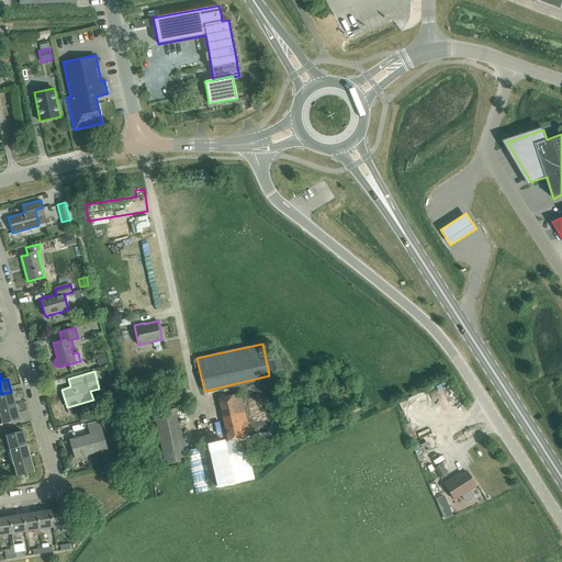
[(11,392),(0,394),(0,408),(14,405),(11,392)]
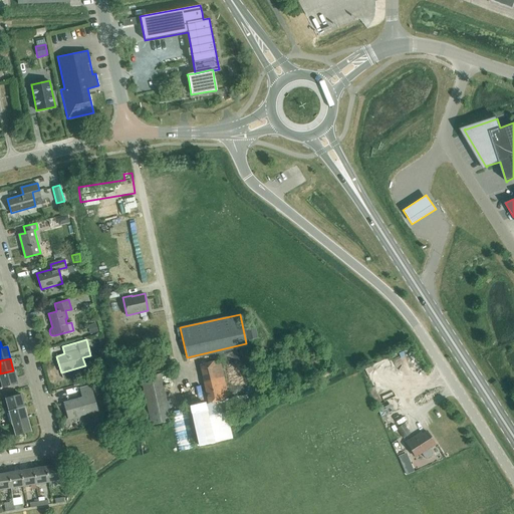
[(247,395),(228,398),(219,359),(200,363),(208,403),(187,407),(189,419),(249,406),(247,395)]
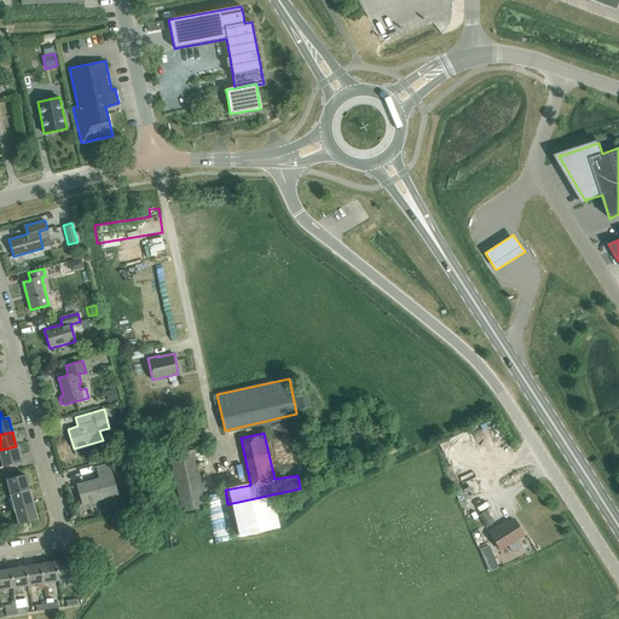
[(447,437),(435,441),(440,453),(453,447),(447,437)]
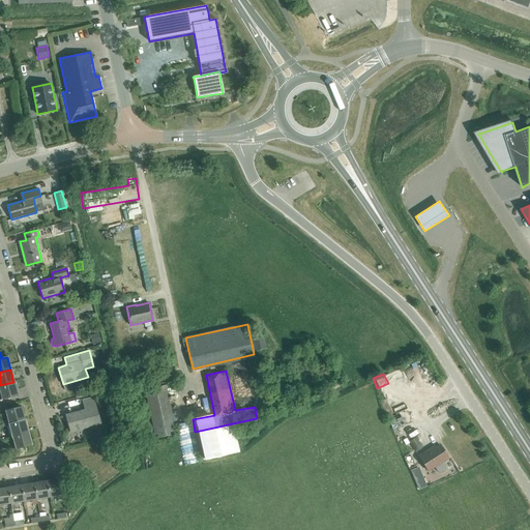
[(13,382),(0,385),(0,391),(2,400),(18,395),(13,382)]
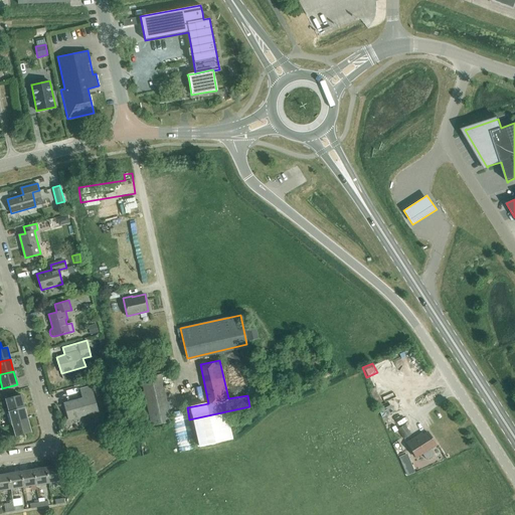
[(163,385),(161,374),(161,373),(141,378),(150,416),(152,425),(172,421),(169,412),(163,385)]
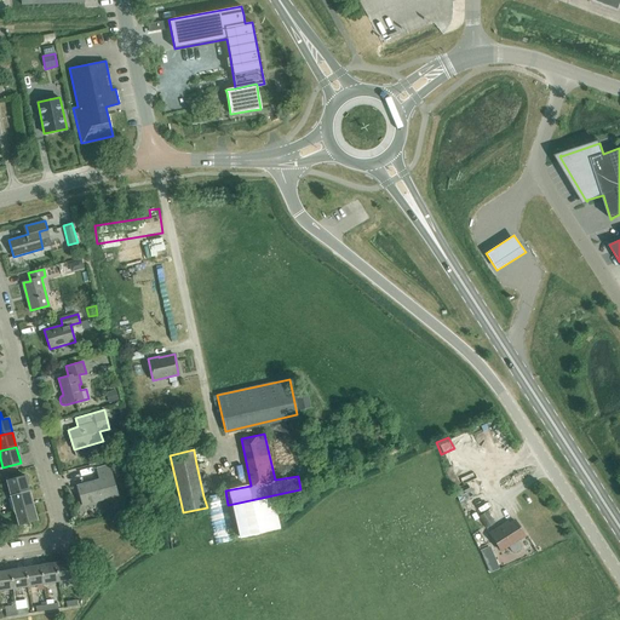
[(78,486),(80,493),(82,505),(118,495),(109,465),(97,469),(99,480),(78,486)]
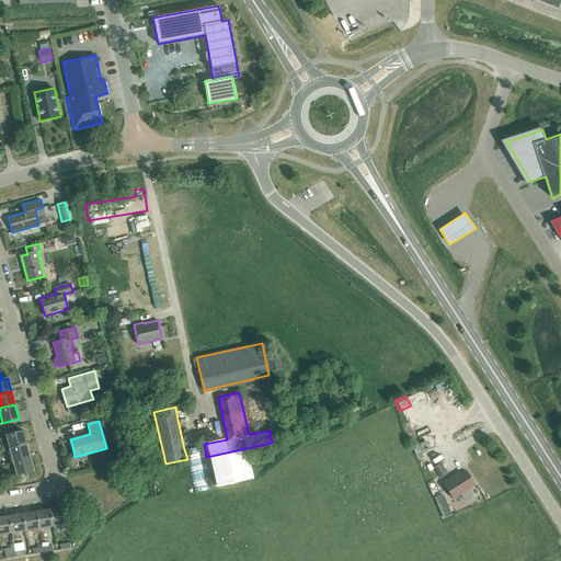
[(6,435),(10,448),(26,444),(22,431),(6,435)]
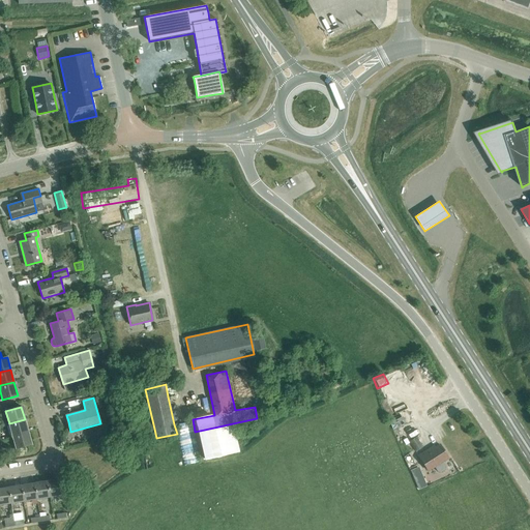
[(9,423),(12,436),(28,432),(25,419),(9,423)]
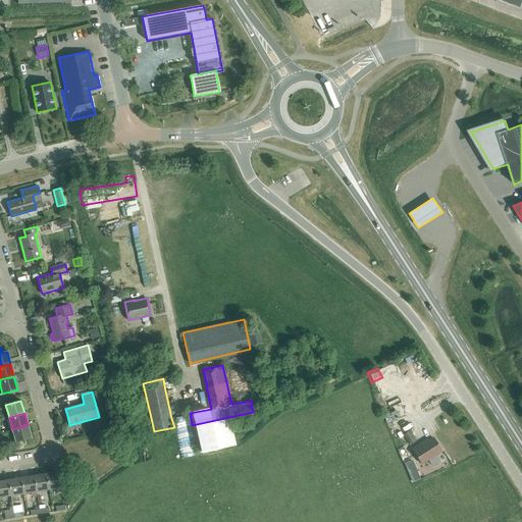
[(31,438),(28,425),(12,429),(16,442),(31,438)]
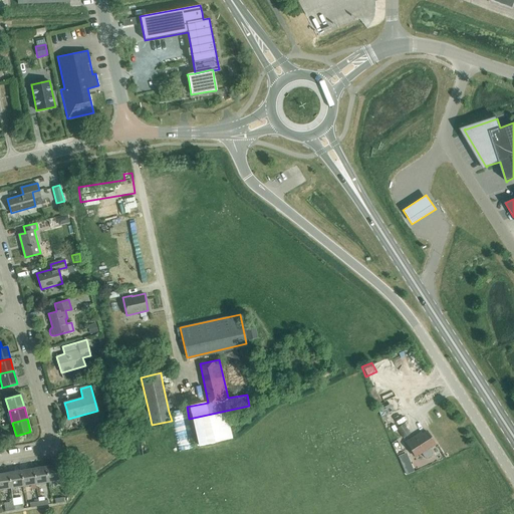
[(404,424),(397,428),(403,438),(405,437),(410,434),(411,434),(404,424)]
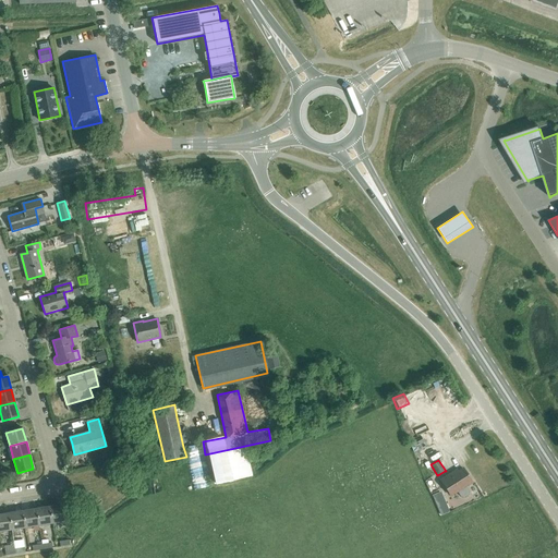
[(463,469),(458,472),(457,470),(447,475),(441,478),(445,484),(451,494),(457,490),(460,496),(463,497),(468,495),(469,492),(464,486),(472,482),(463,469)]
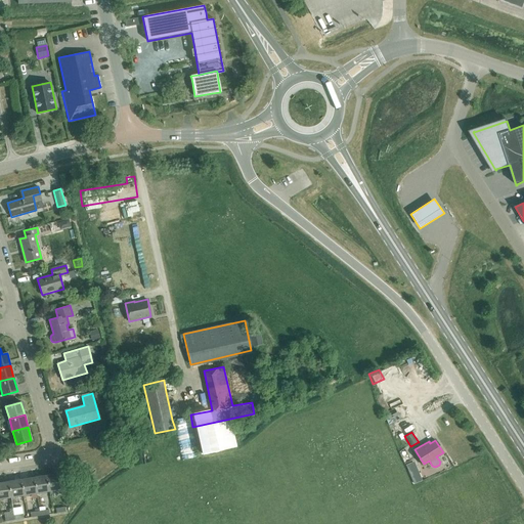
[(418,470),(409,474),(415,483),(422,479),(418,470)]
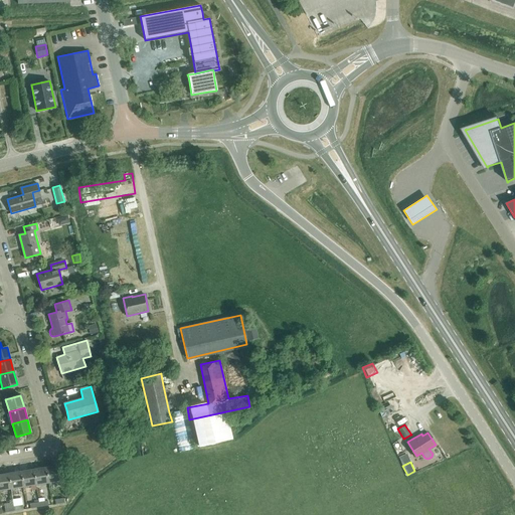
[(58,466),(45,468),(48,483),(60,481),(58,466)]
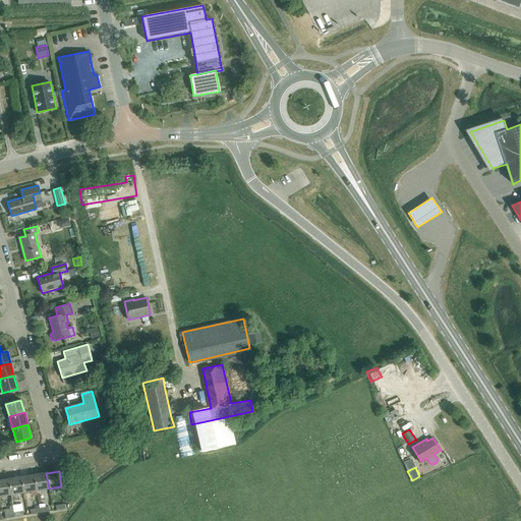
[(34,475),(36,490),(49,488),(46,473),(34,475)]
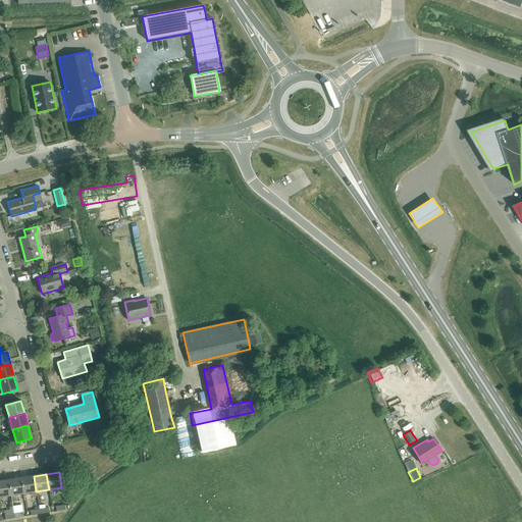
[(31,492),(36,491),(34,476),(20,478),(23,493),(31,492)]
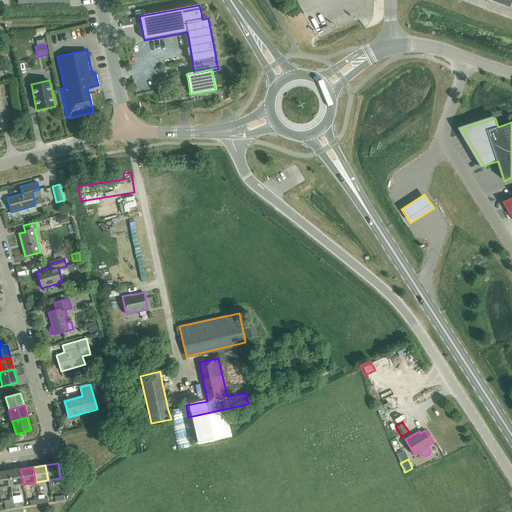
[(20,469),(8,470),(10,486),(23,484),(20,469)]
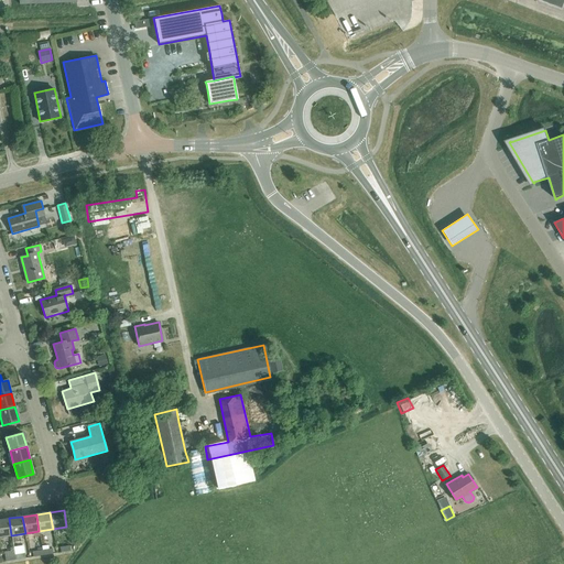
[(0,537),(11,535),(9,518),(0,519),(0,537)]
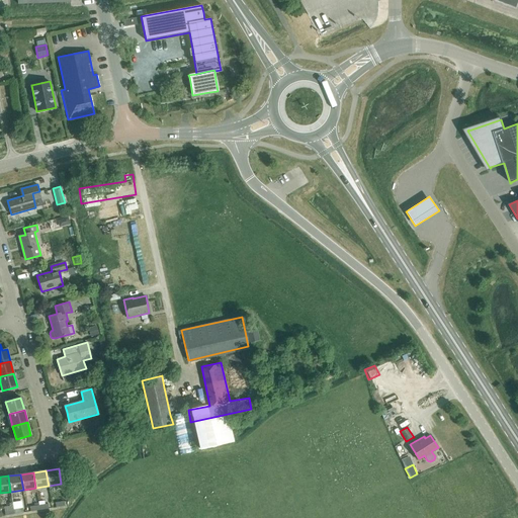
[(3,507),(5,515),(14,514),(13,509),(13,505),(3,507)]
